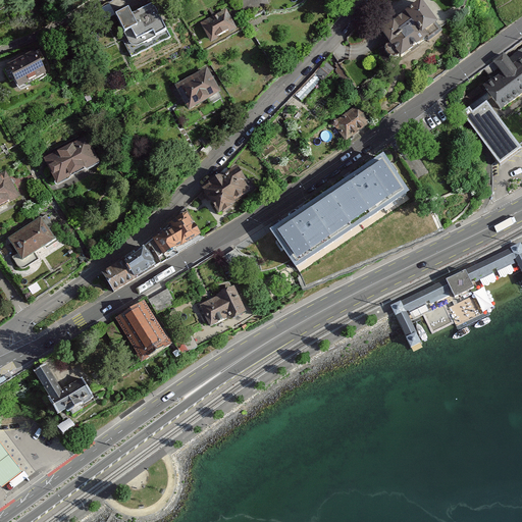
[(175,37),(157,2),(134,14),(131,8),(111,18),(133,59),(175,37)]
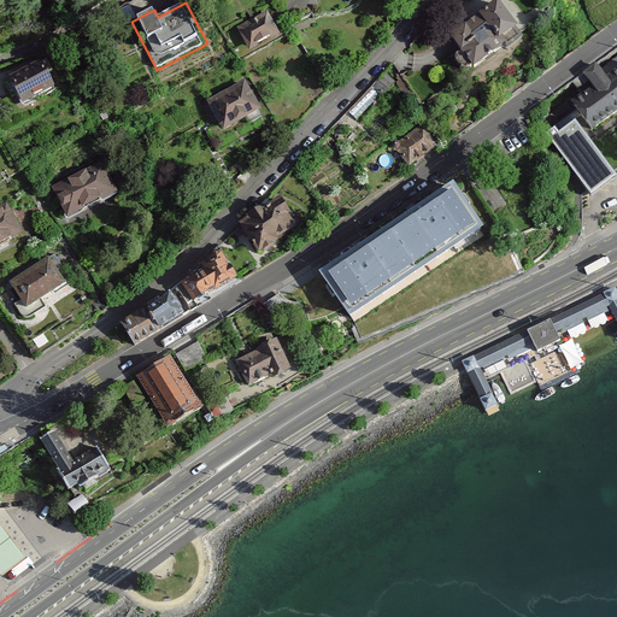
[(522,42),(495,7),(448,41),(474,77),(522,42)]
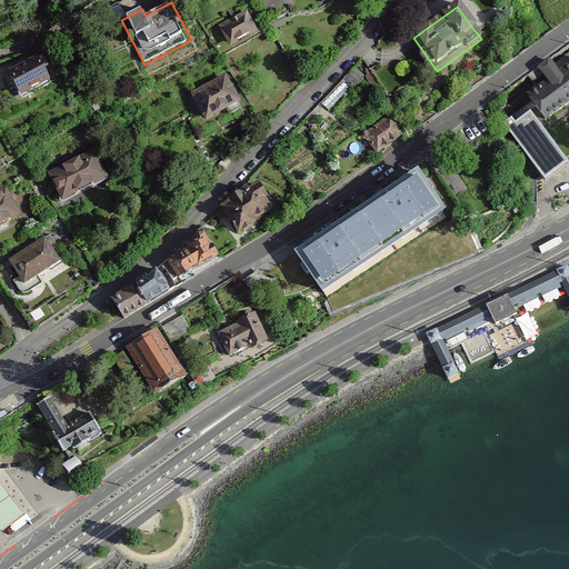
[(261,35),(251,13),(220,29),(231,50),(261,35)]
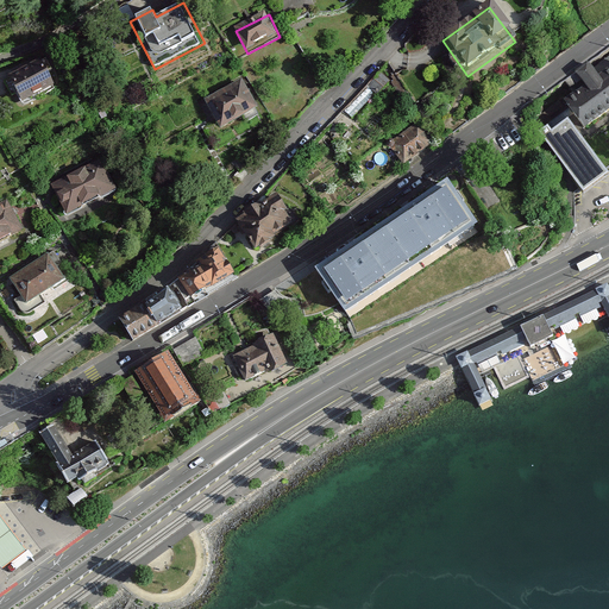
[(23,107),(58,88),(42,58),(6,76),(23,107)]
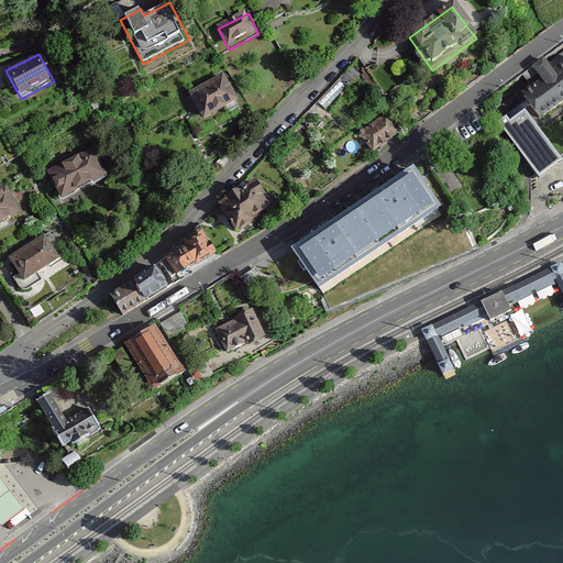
[(542,84),(523,97),(539,119),(562,100),(562,65),(553,73),(544,61),(537,66),(532,69),(542,84)]
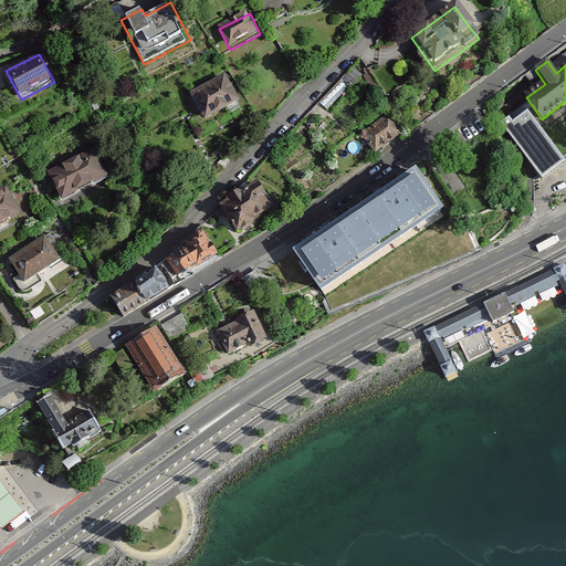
[(227,72),(191,93),(208,123),(244,102),(227,72)]
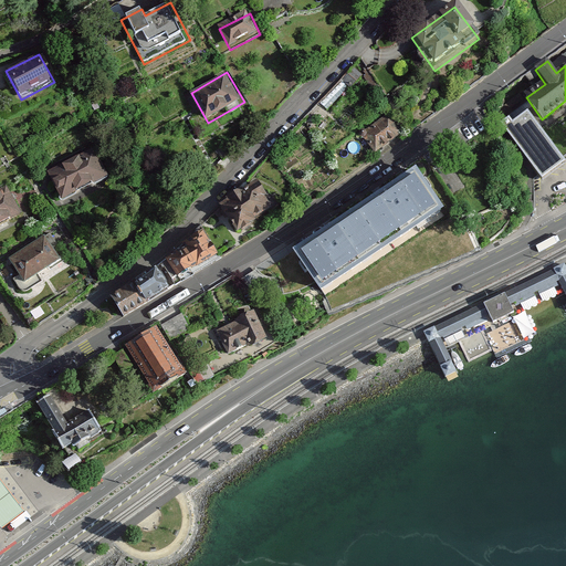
[(347,87),(341,82),(324,102),(329,106),(347,87)]
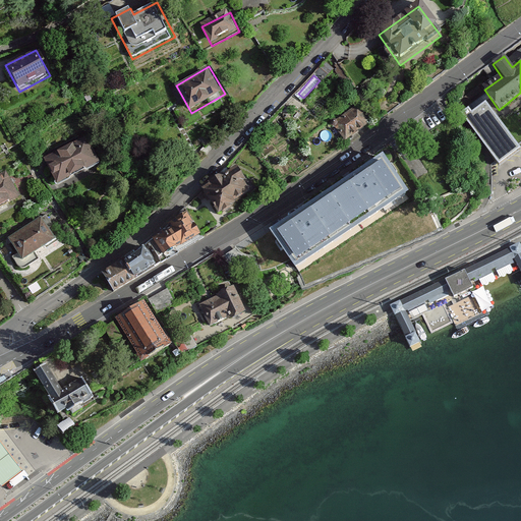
[(360,103),(332,123),(346,142),(373,121),(360,103)]
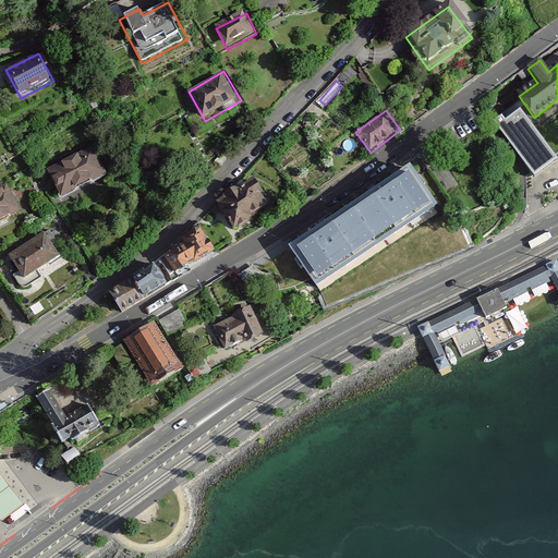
[(492,126),(533,183),(557,166),(519,116),(504,126),(499,121),(492,126)]
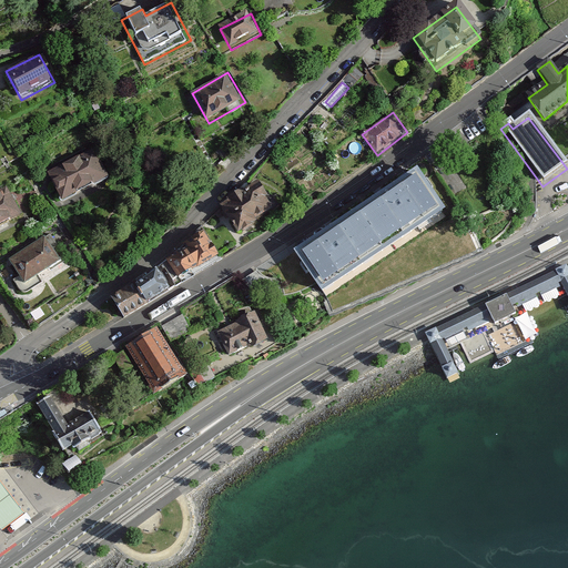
[(110,182),(95,151),(47,173),(61,204),(110,182)]
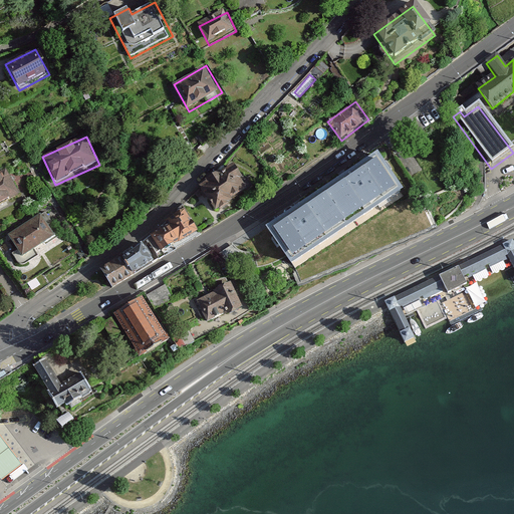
[(400,192),(377,158),(269,228),(291,262),(400,192)]
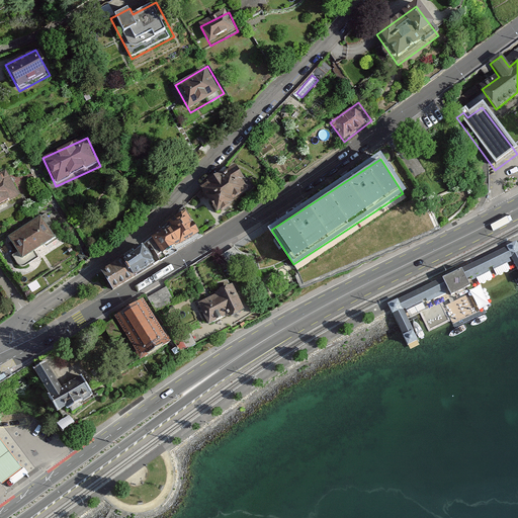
[(235,199),(251,191),(237,168),(200,189),(217,219),(239,205),(235,199)]
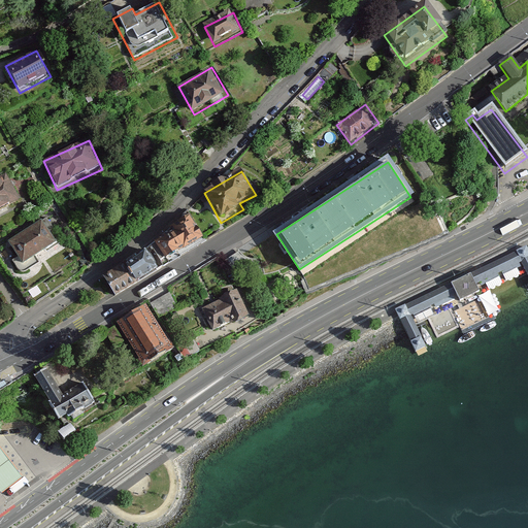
[(0,178),(0,212),(21,201),(6,175),(0,178)]
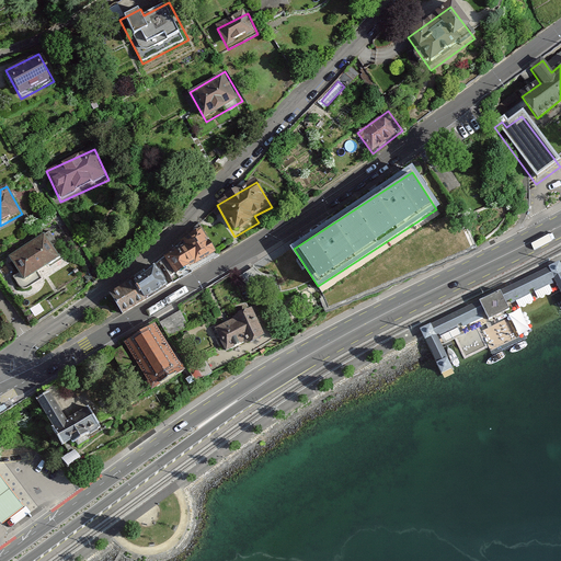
[(201,227),(183,249),(196,266),(216,253),(201,227)]
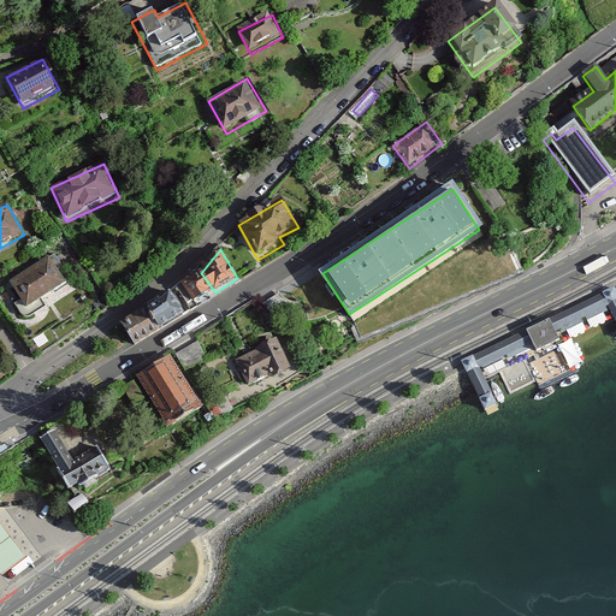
[(51,256),(11,284),(30,311),(69,283),(51,256)]
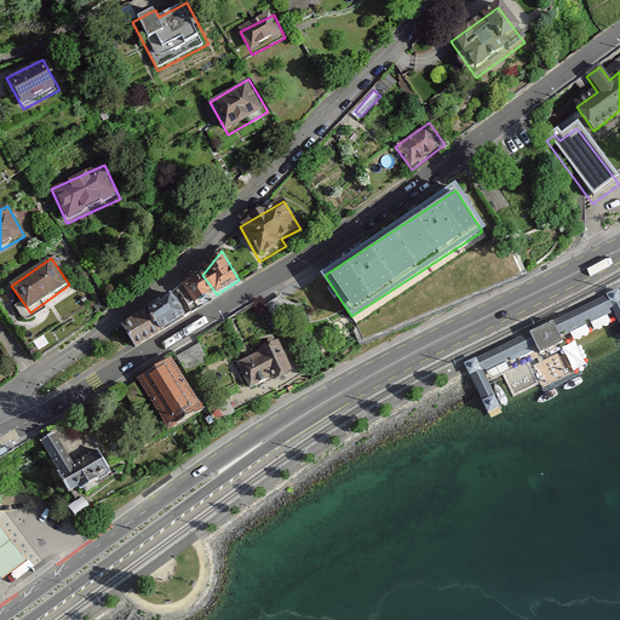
[(202,275),(173,294),(188,315),(217,294),(202,275)]
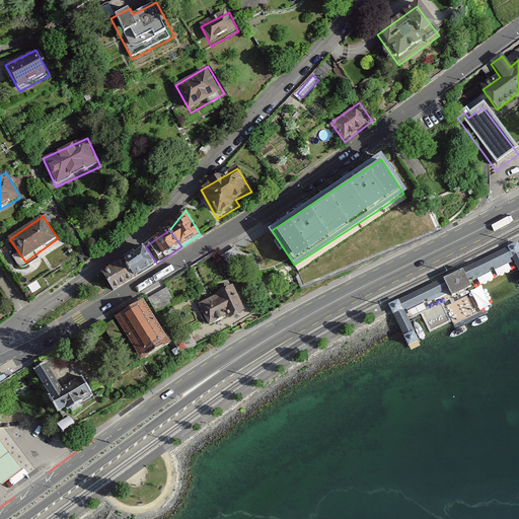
[(393,315),(411,343),(416,339),(404,315),(449,294),(453,299),(471,290),(469,284),(516,262),(518,268),(518,248),(517,243),(453,275),(388,305),(393,315)]
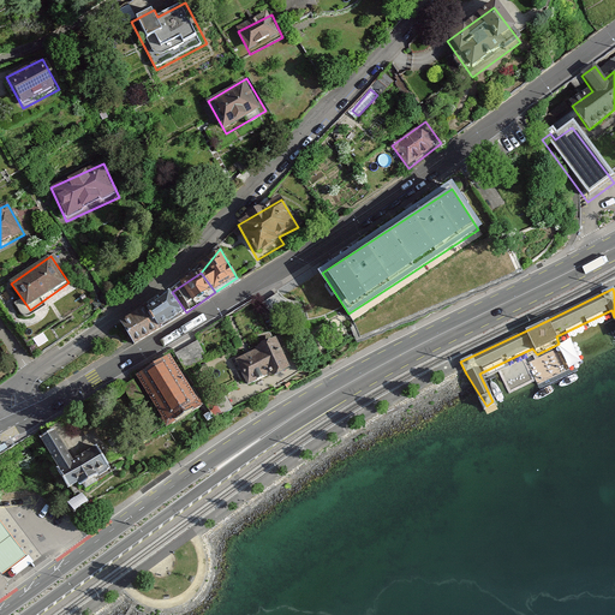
[(172,292),(149,309),(162,328),(186,312),(172,292)]
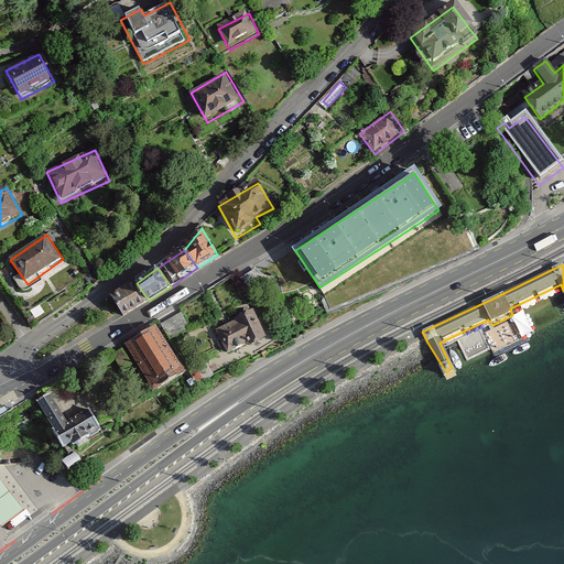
[(137,283),(112,300),(126,317),(149,301),(137,283)]
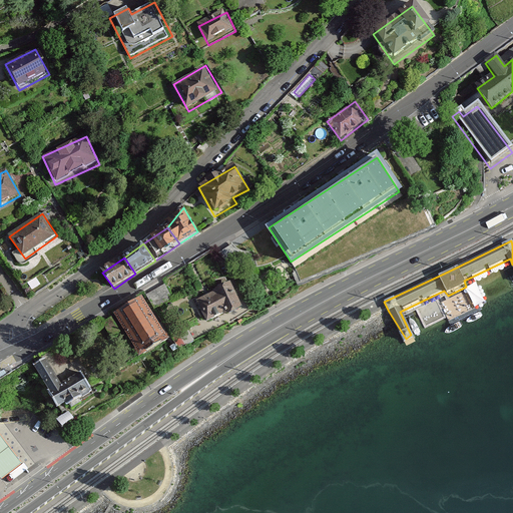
[(243,311),(230,285),(197,301),(208,323),(225,315),(226,319),(243,311)]
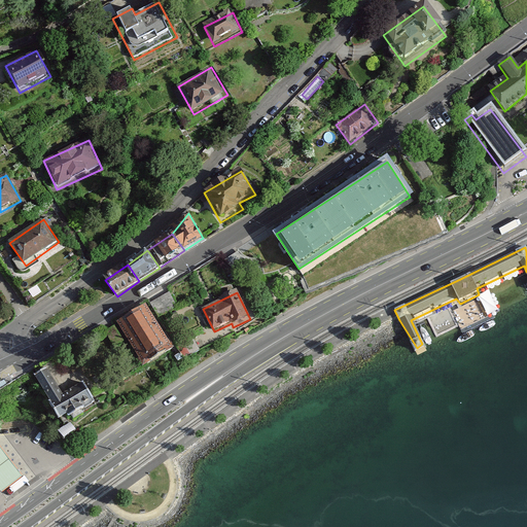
[(143,370),(176,348),(147,305),(115,326),(143,370)]
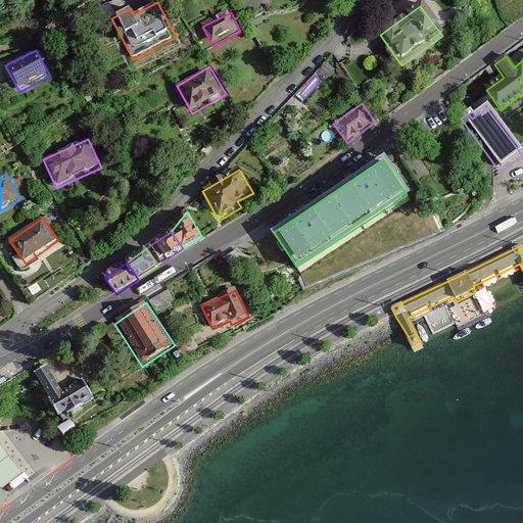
[(33,374),(59,418),(93,397),(82,380),(63,391),(48,366),(33,374)]
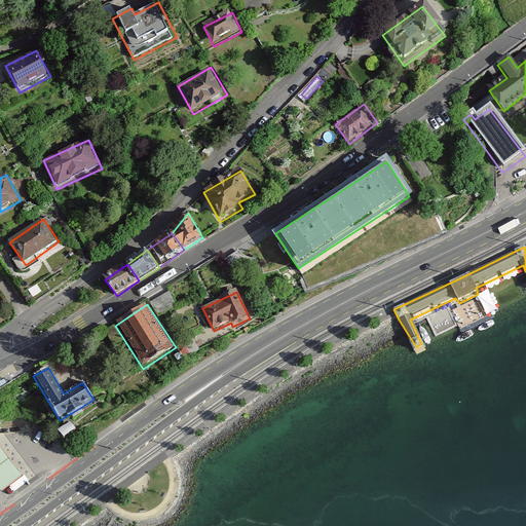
[(62,428),(58,431),(66,442),(80,429),(72,419),(62,428)]
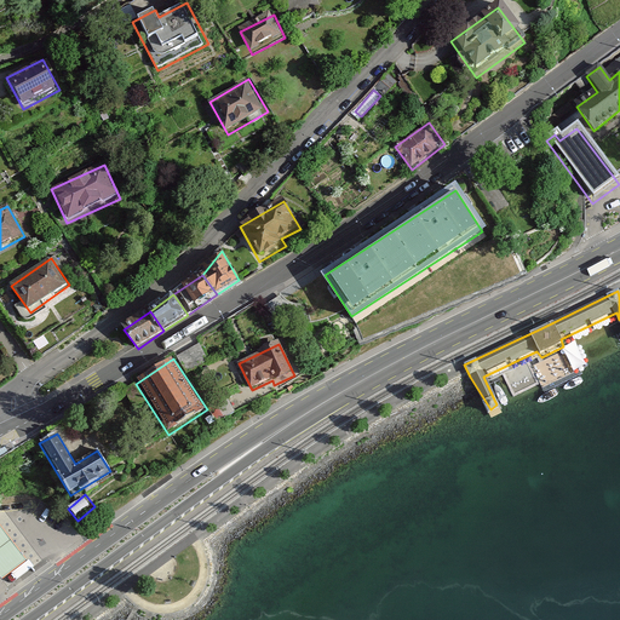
[(0,579),(3,584),(29,564),(0,524),(0,579)]
